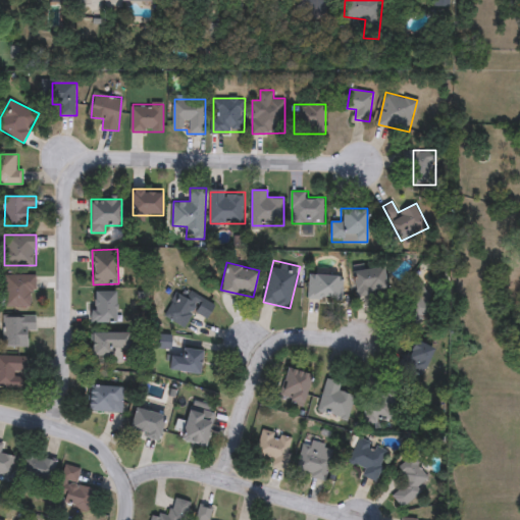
[(356,296),(353,270),(384,266),(387,292),(356,296)]
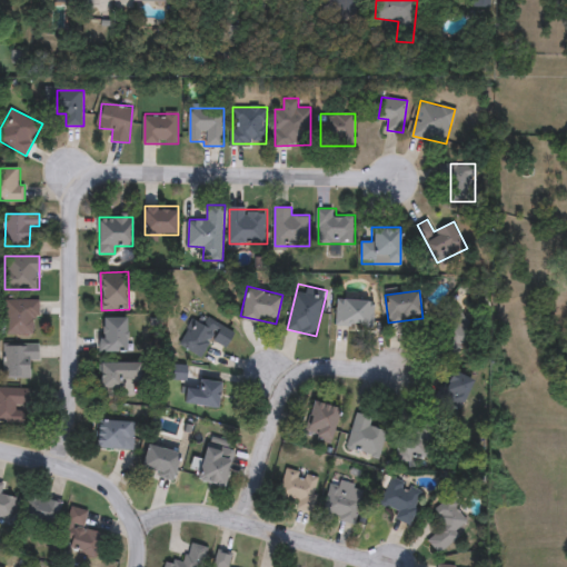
[(375,327),(340,327),(340,297),(375,297),(375,327)]
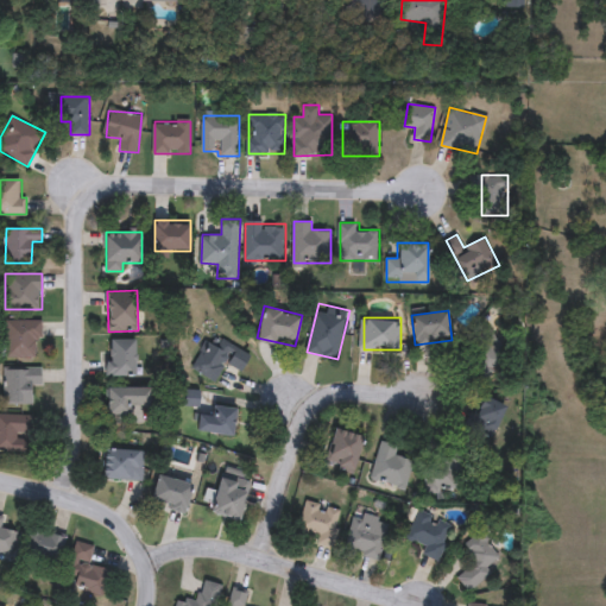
[(40,320),(40,357),(7,357),(7,320),(40,320)]
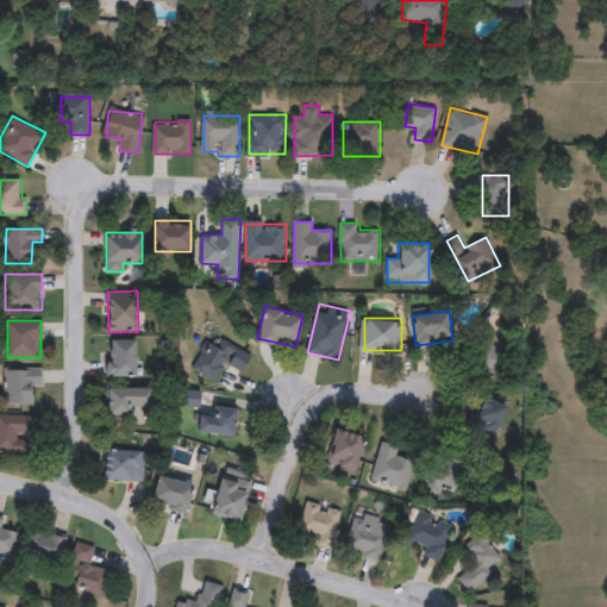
[(482,380),(462,345),(493,327),(513,362),(482,380)]
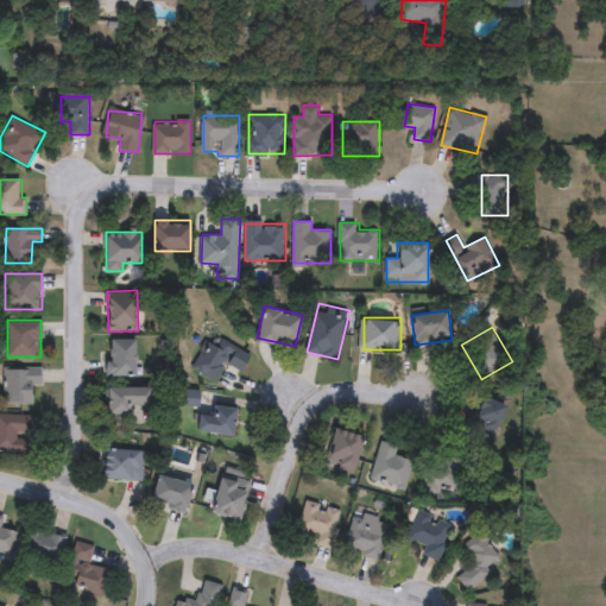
[(218,382),(193,368),(207,340),(218,346),(222,338),(252,354),(242,371),(227,364),(218,382)]
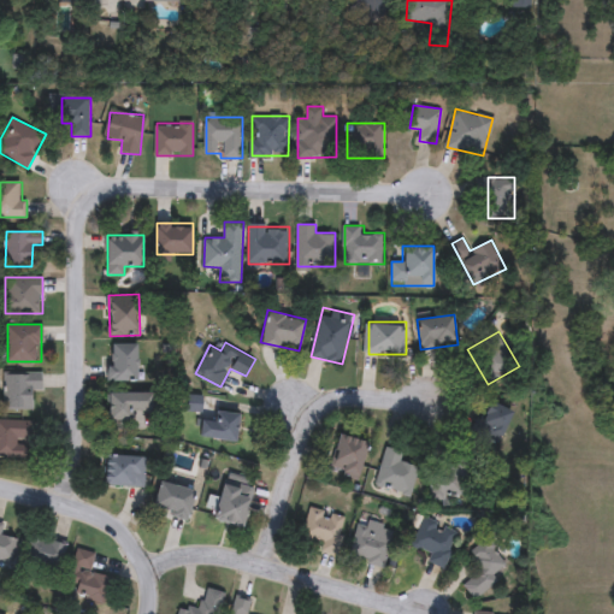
[(139,343),(139,381),(110,381),(110,343),(139,343)]
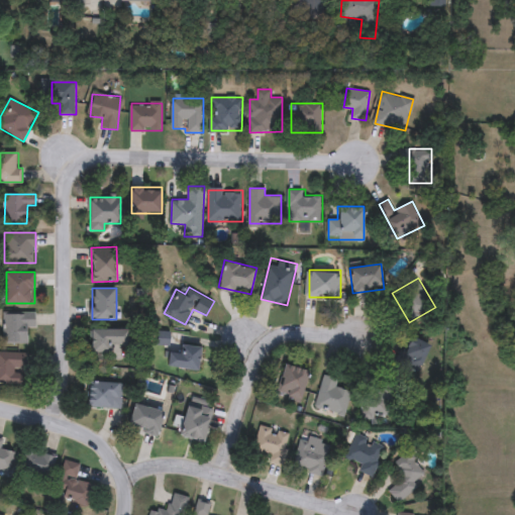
[(26,342),(5,342),(5,313),(35,313),(36,326),(26,326),(26,342)]
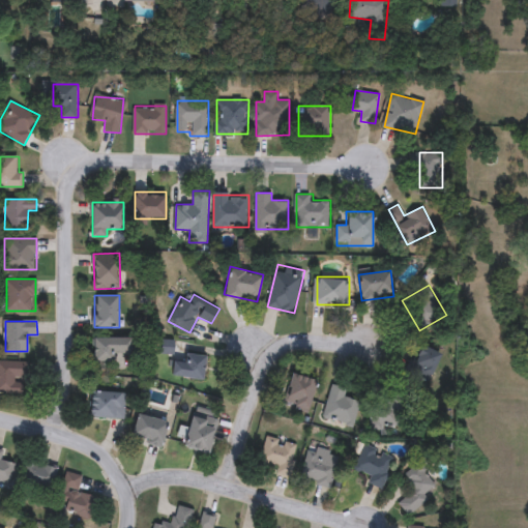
[(92,361),(92,336),(132,336),(132,353),(113,353),(113,361),(92,361)]
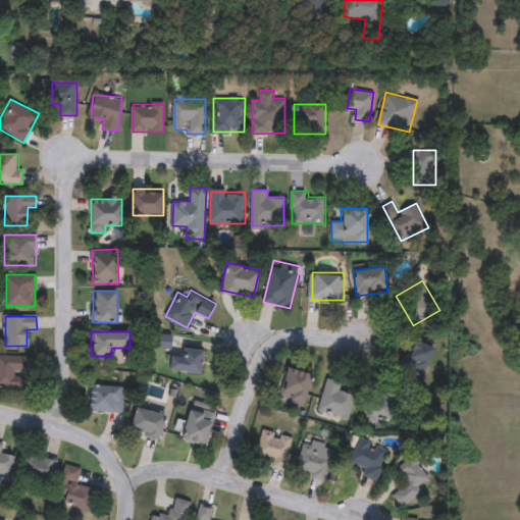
[(399,365),(413,338),(434,350),(420,376),(399,365)]
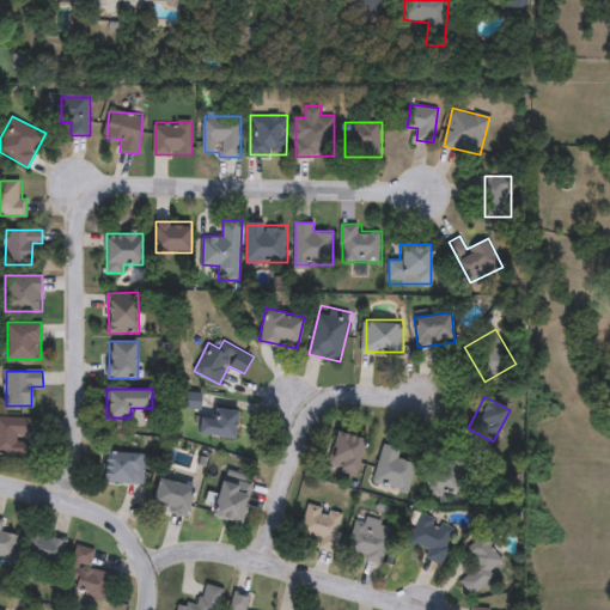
[(212,414),(212,410),(236,409),(238,435),(197,438),(196,415),(212,414)]
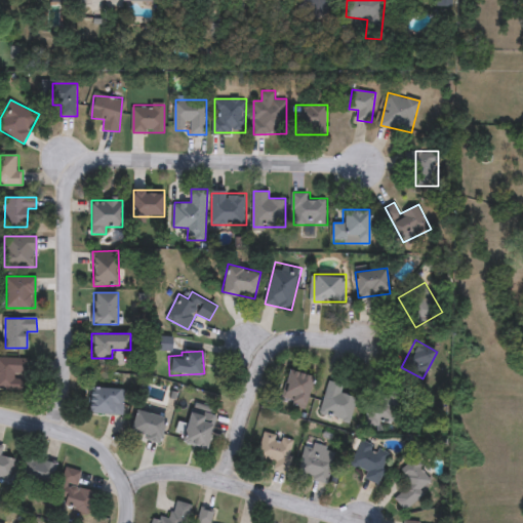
[(0,388),(0,357),(29,357),(29,374),(25,374),(25,388),(0,388)]
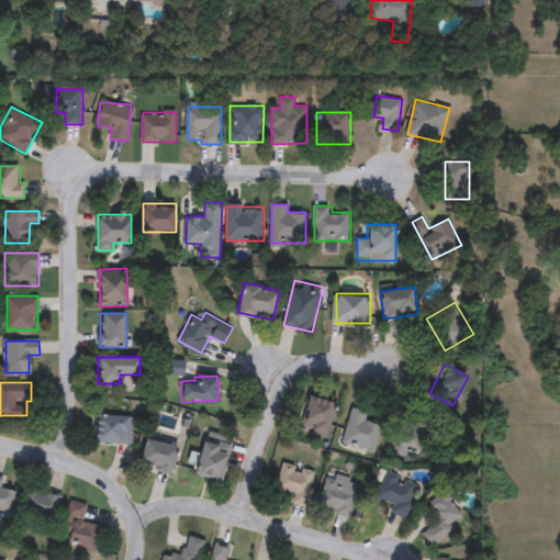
[(327,435),(301,428),(310,395),(335,402),(327,435)]
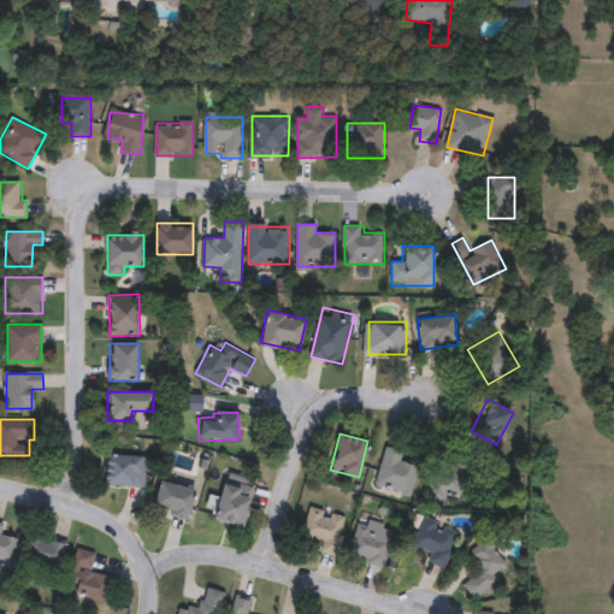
[(375,485),(387,447),(403,453),(401,462),(420,468),(412,496),(375,485)]
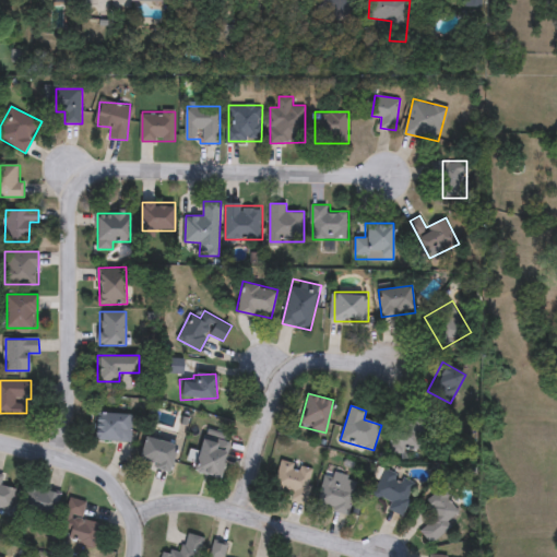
[(95,412),(94,440),(132,441),(133,414),(95,412)]
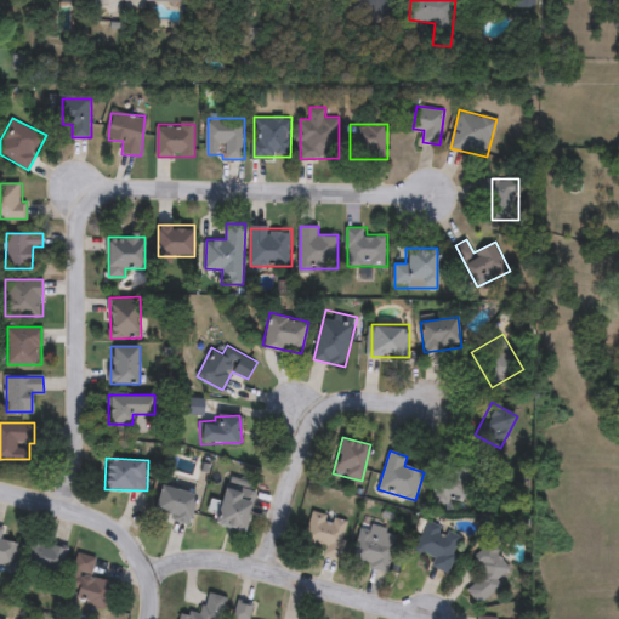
[(472,461),(472,501),(435,503),(435,476),(450,476),(450,461),(472,461)]
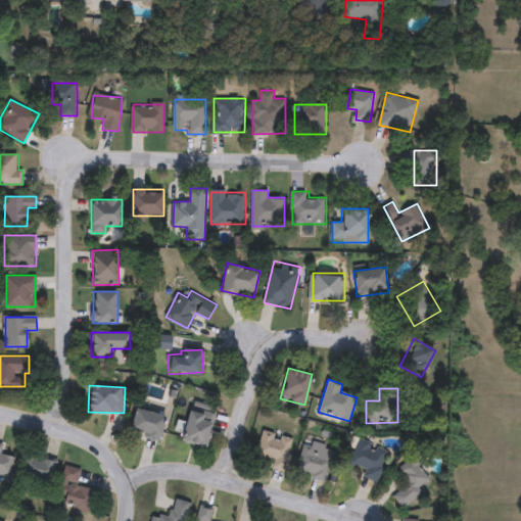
[(157,438),(129,429),(136,407),(164,417),(157,438)]
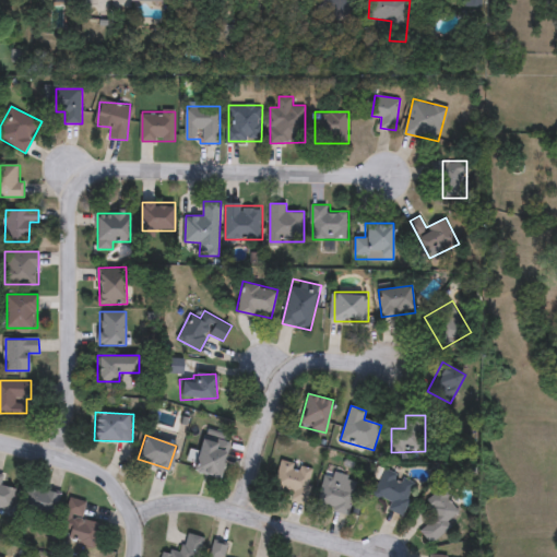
[(225,476),(194,474),(196,436),(227,438),(225,476)]
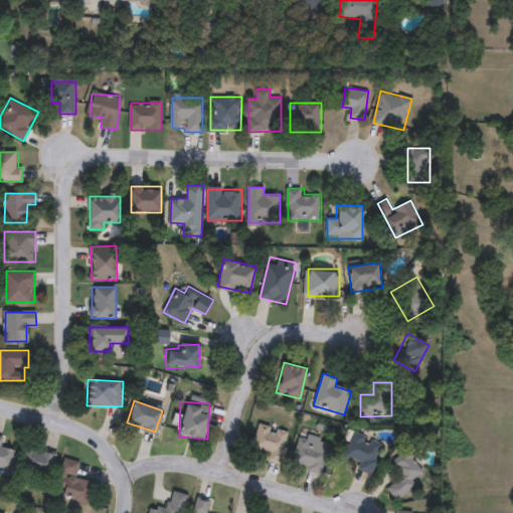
[(253,449),(260,424),(291,432),(283,462),(269,459),(271,453),(253,449)]
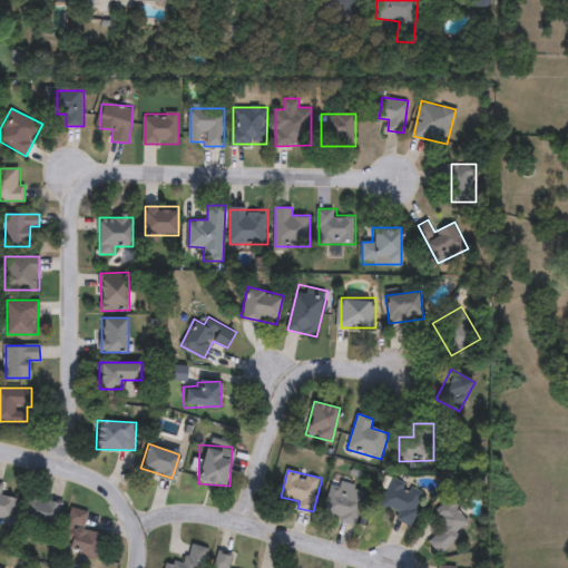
[(356,524),(324,515),(334,479),(366,489),(356,524)]
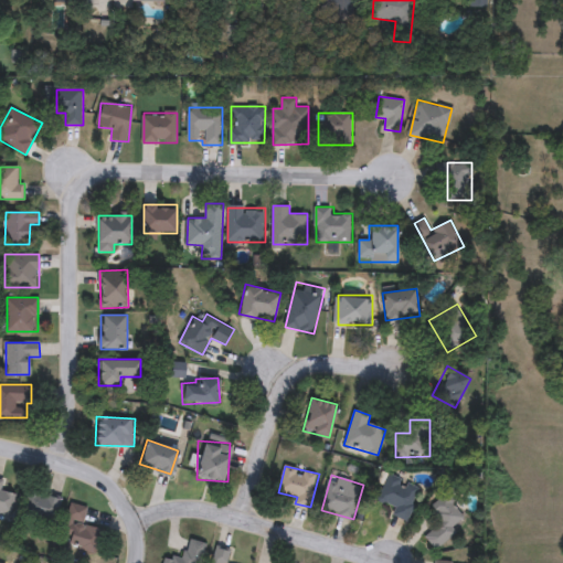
[(380,500),(388,475),(421,486),(409,520),(392,516),(395,506),(380,500)]
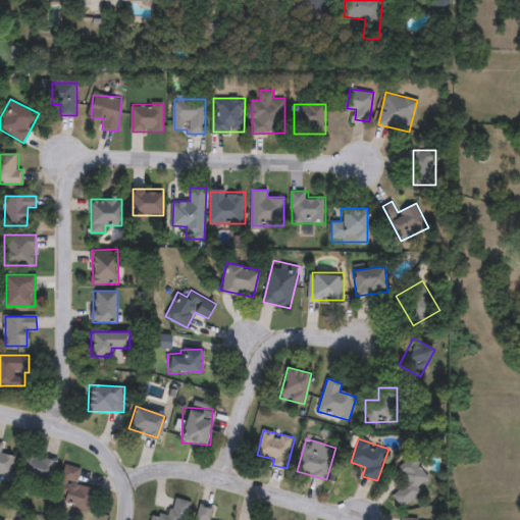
[(0,440),(4,443),(2,453),(16,457),(11,476),(0,472),(0,440)]
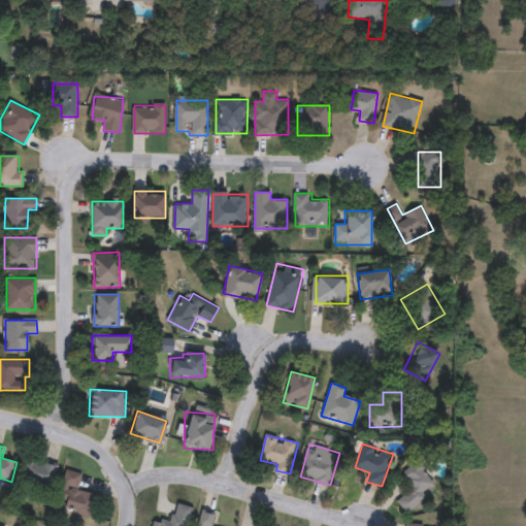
[(57,465),(50,491),(23,484),(30,459),(57,465)]
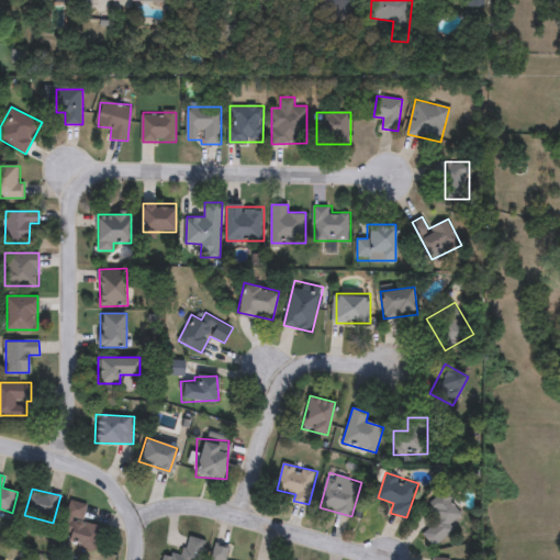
[(445,491),(467,516),(433,545),(423,533),(440,517),(429,504),(445,491)]
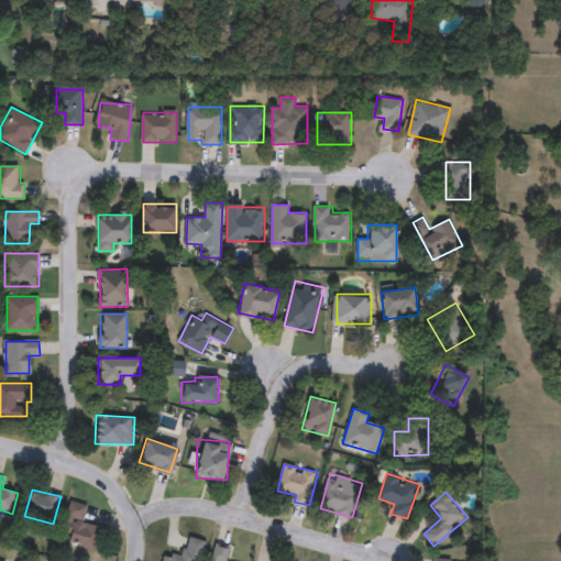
[(103,527),(97,550),(68,542),(70,535),(62,532),(70,501),(88,505),(83,521),(103,527)]
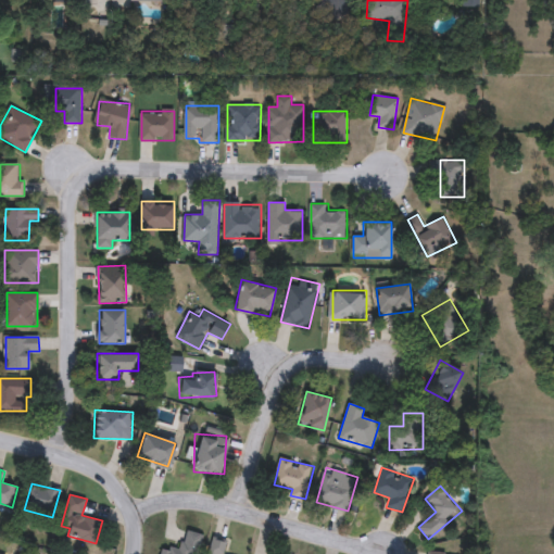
[(160,553),(162,546),(181,551),(186,530),(204,534),(200,553),(160,553)]
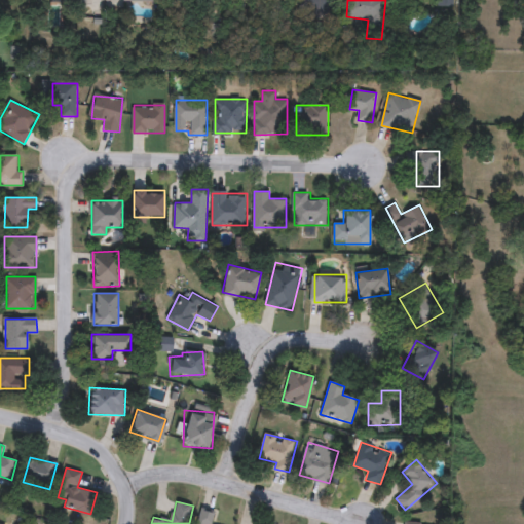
[(216,513),(213,523),(196,523),(201,509),(216,513)]
